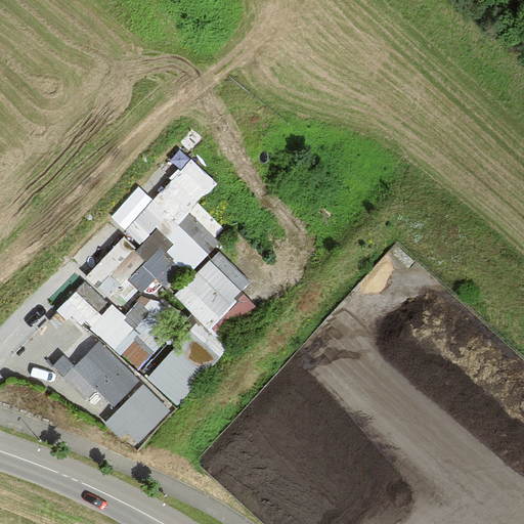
[(127,236),(137,247),(158,224),(167,215),(157,205),(127,236)]
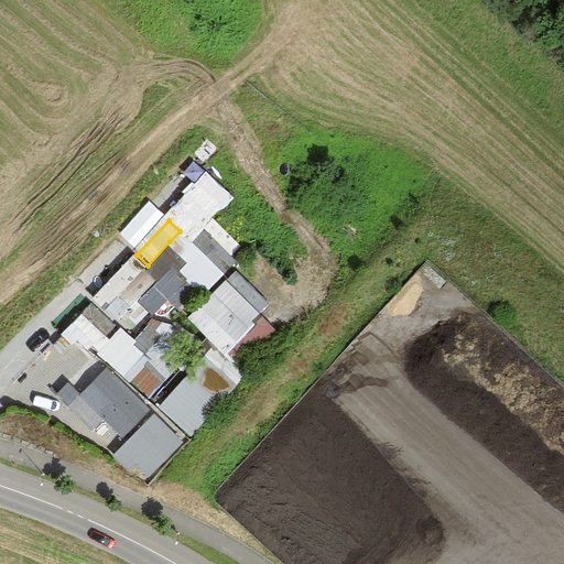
[(202,293),(235,259),(202,227),(190,240),(180,231),(170,241),(191,261),(181,273),(202,293)]
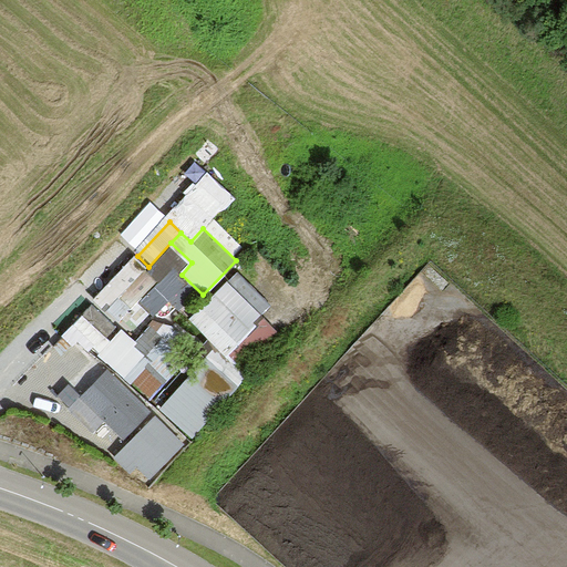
[(107,309),(148,267),(137,256),(96,299),(107,309)]
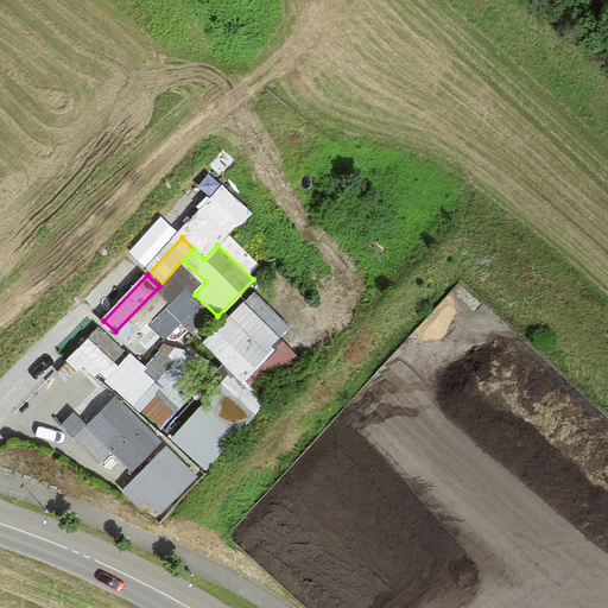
[(283,340),(244,302),(216,330),(255,368),(283,340)]
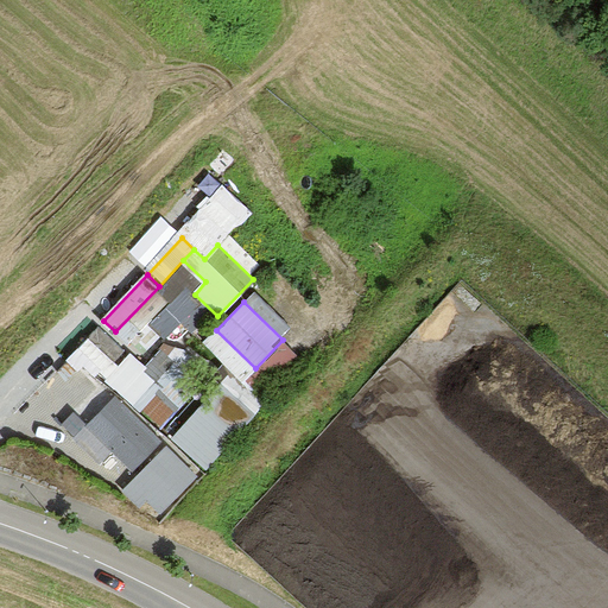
[(298,354),(283,340),(255,368),(246,379),(260,393),(298,354)]
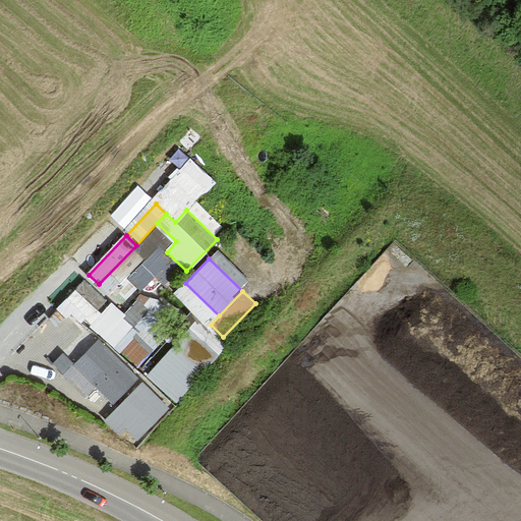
[(166,329),(138,303),(119,325),(128,334),(118,345),(136,362),(166,329)]
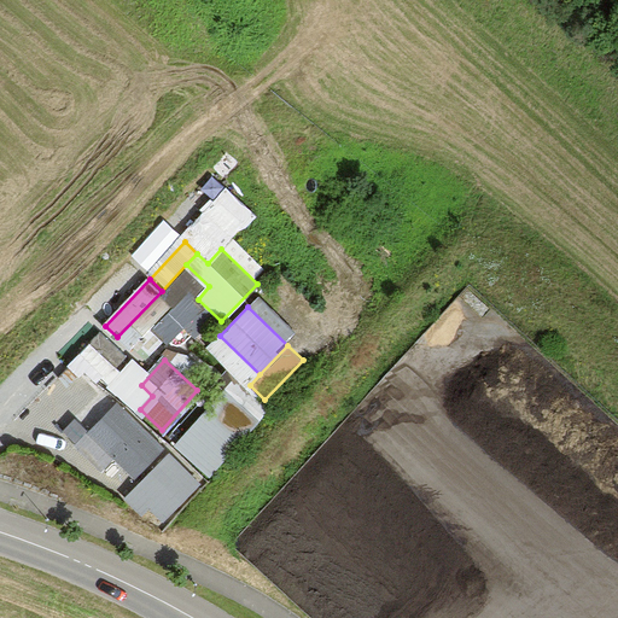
[(132,386),(99,362),(89,375),(122,400),(132,386)]
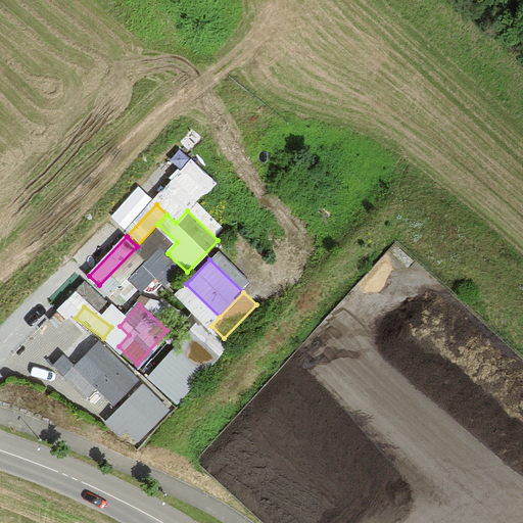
[(210,352),(188,330),(149,369),(158,378),(172,365),(185,378),(210,352)]
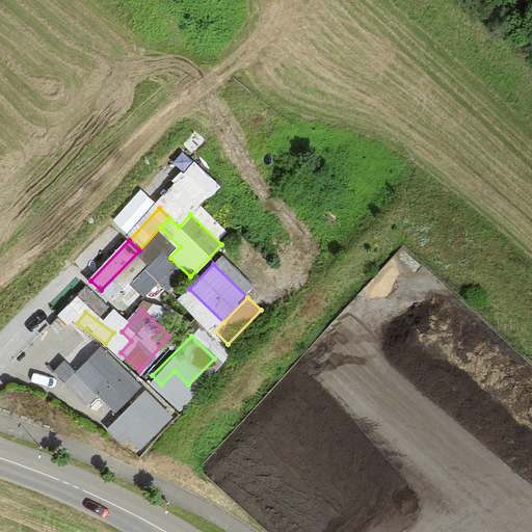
[(141,383),(101,346),(67,382),(89,403),(99,394),(115,409),(141,383)]
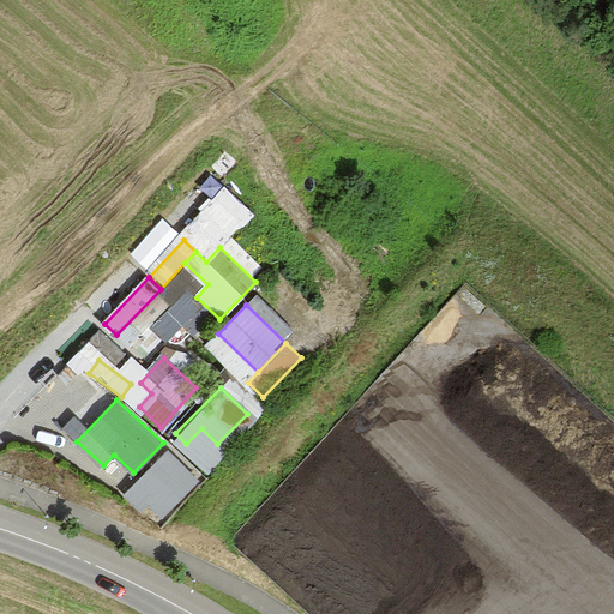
[(197,474),(180,458),(145,495),(162,511),(197,474)]
